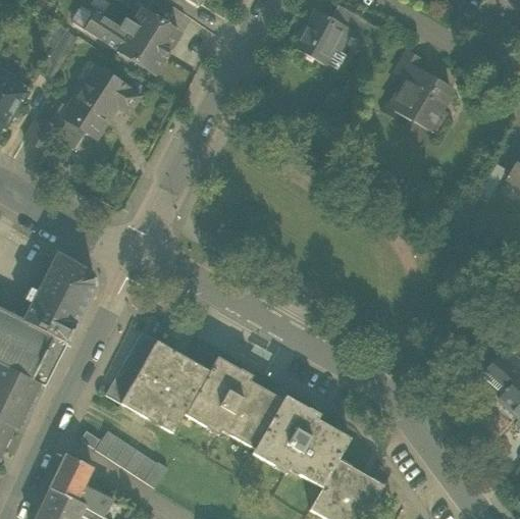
[(67,0),(61,11),(86,28),(97,11),(80,0),(67,0)]
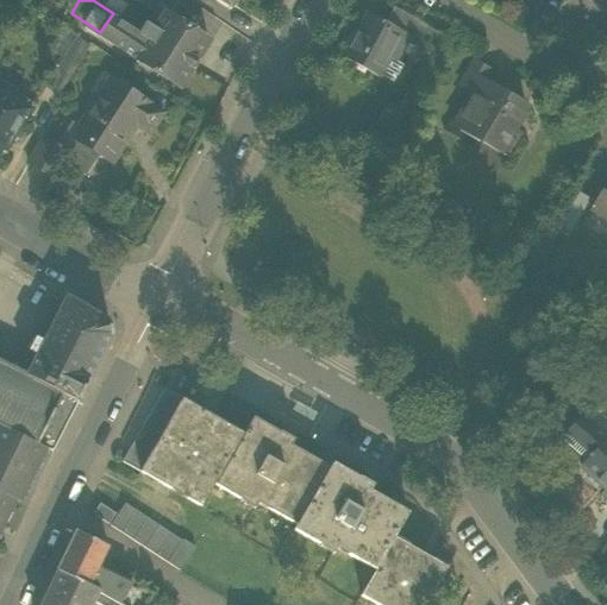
[(145,0),(167,14),(168,11),(175,0),(145,0)]
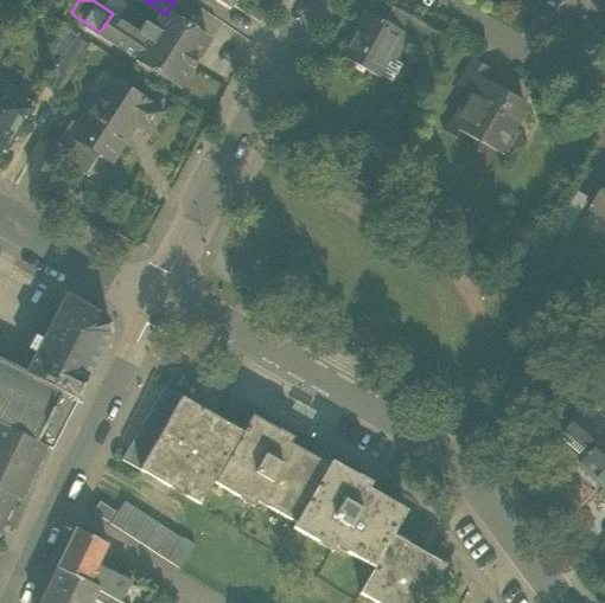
[(562,0),(559,8),(604,36),(604,0),(562,0)]
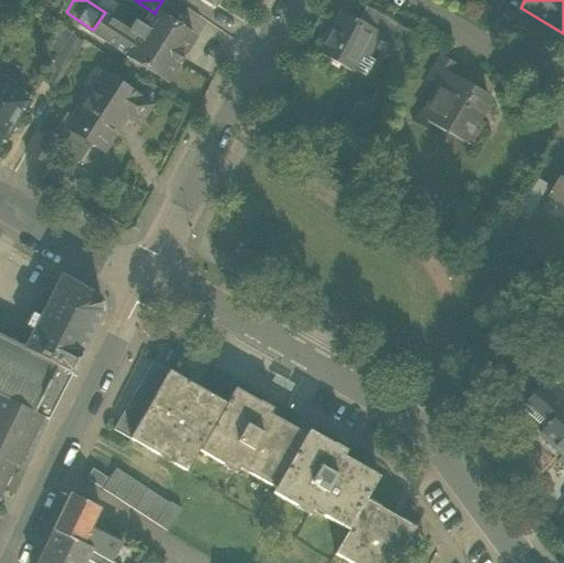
[(375,28),(384,34),(390,20),(366,7),(359,19),(375,28)]
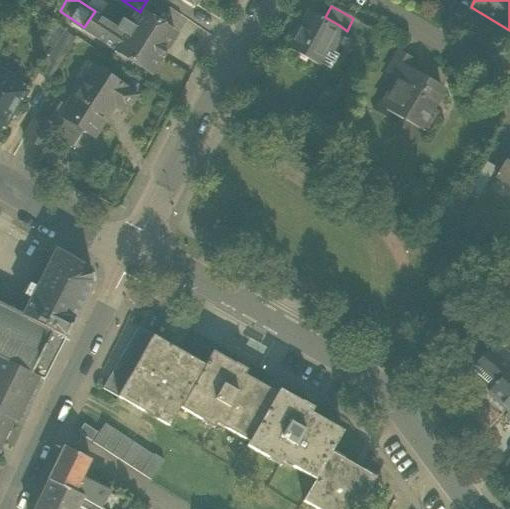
[(84,27),(152,71),(177,33),(141,9),(140,12),(126,32),(95,11),(84,27)]
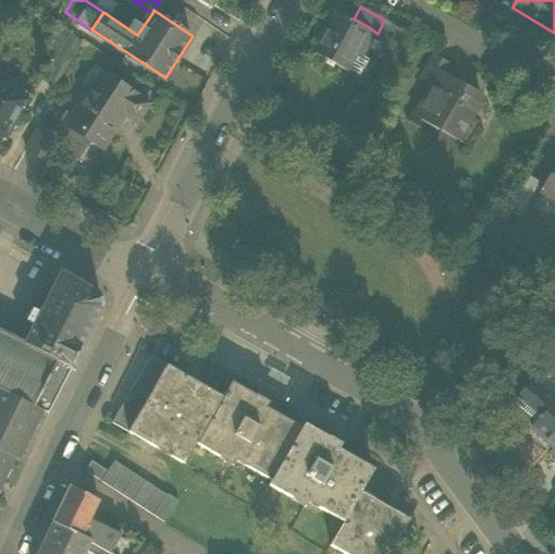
[(316,51),(346,69),(348,65),(369,27),(354,19),(338,11),(316,51)]
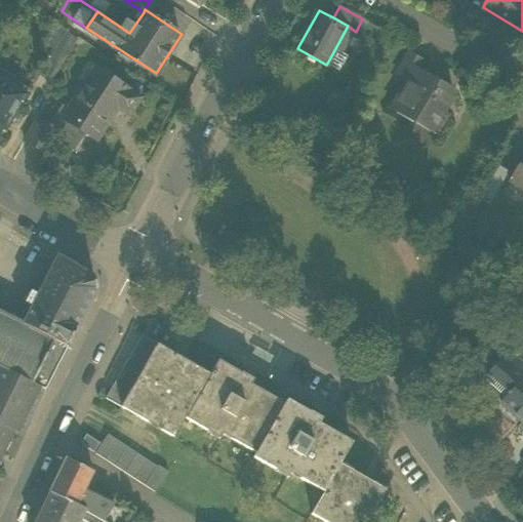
[(386,31),(362,18),(356,32),(378,44),(386,31)]
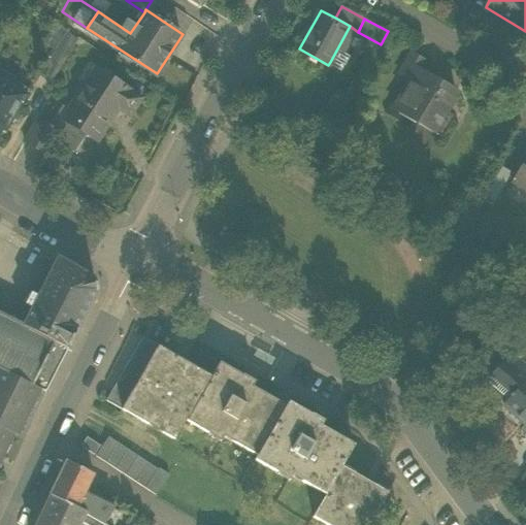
[(350,26),(330,62),(342,68),(351,54),(347,52),(358,32),(350,26)]
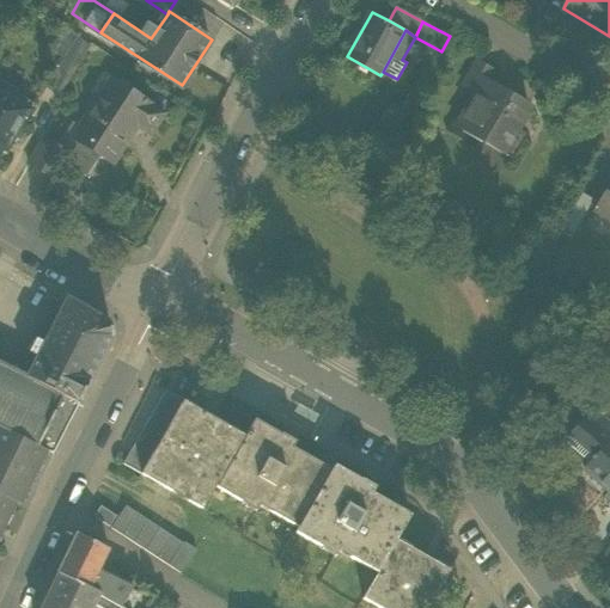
[(50,81),(62,88),(91,41),(79,34),(50,81)]
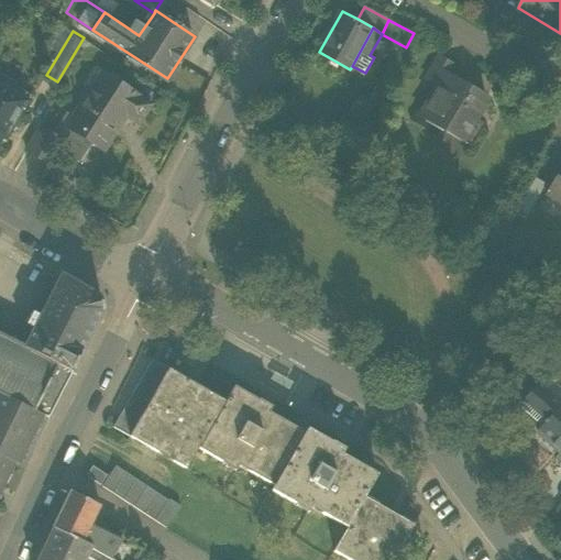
[(427,78),(439,85),(447,72),(448,73),(453,63),(440,55),(427,78)]
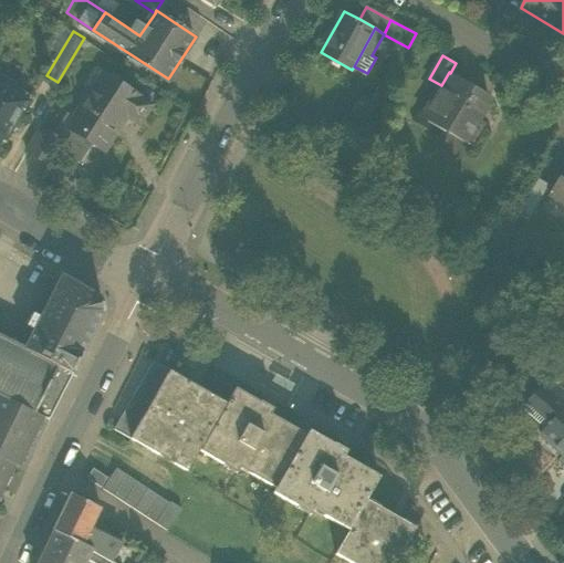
[(83,103),(73,118),(89,128),(84,135),(87,137),(107,149),(129,115),(141,123),(154,103),(103,70),(91,89),(93,90),(84,103),(83,103)]
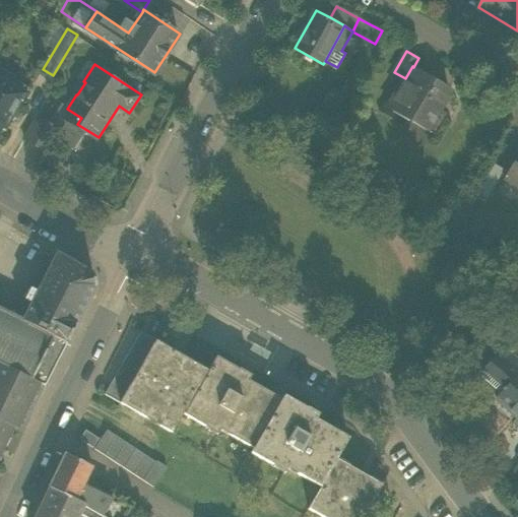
[(0,123),(6,127),(13,116),(14,117),(25,98),(24,97),(29,87),(15,79),(16,76),(0,66),(0,123)]
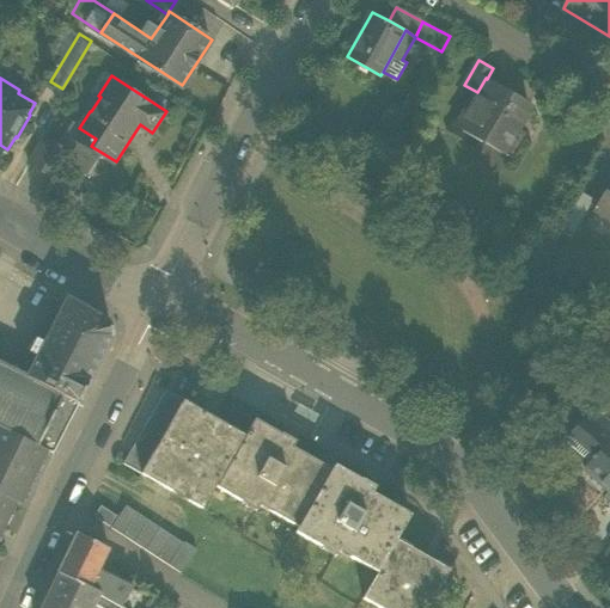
[(458,124),(492,143),(501,127),(513,134),(531,104),(487,79),(486,78),(477,92),(458,124)]
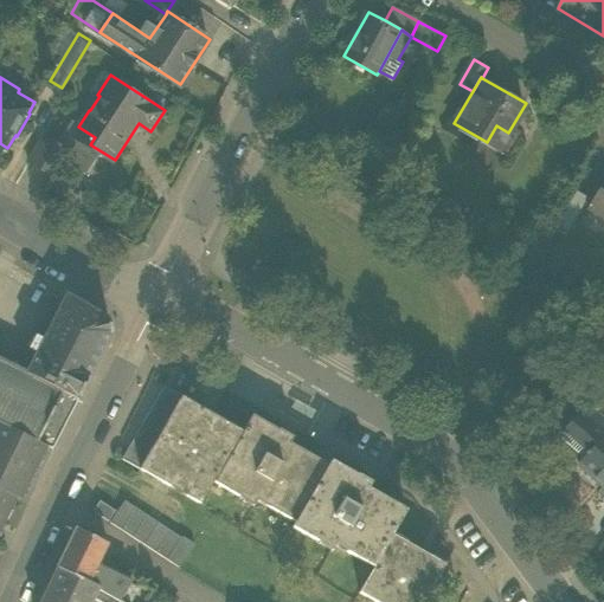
[(87,159),(94,147),(90,144),(74,134),(78,127),(72,123),(60,143),(70,149),(87,159)]
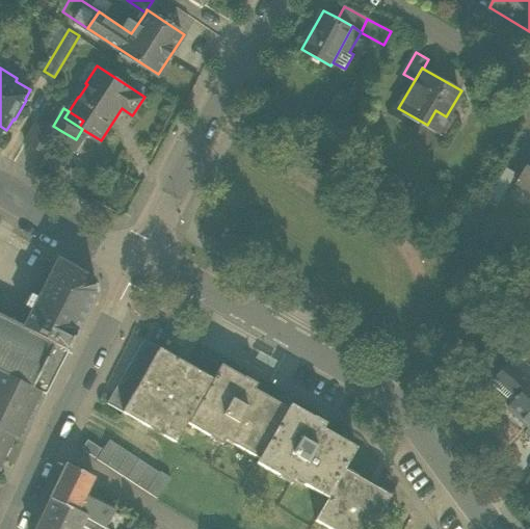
[(435,110),(427,125),(438,131),(446,116),(435,110)]
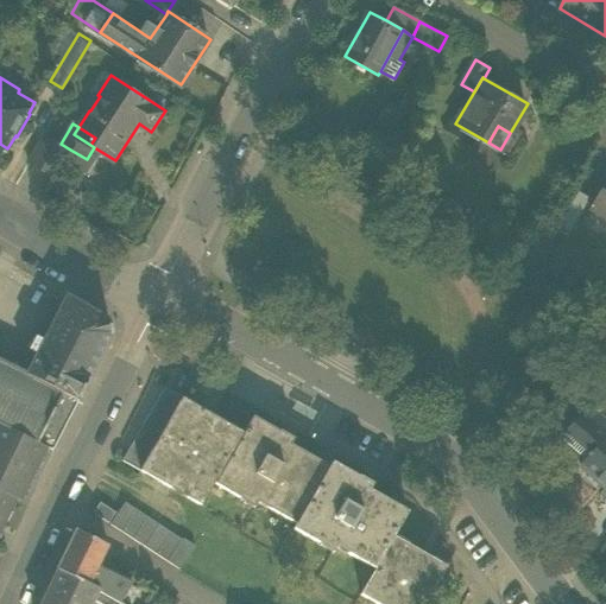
[(74,134),(90,145),(95,138),(79,127),(74,134)]
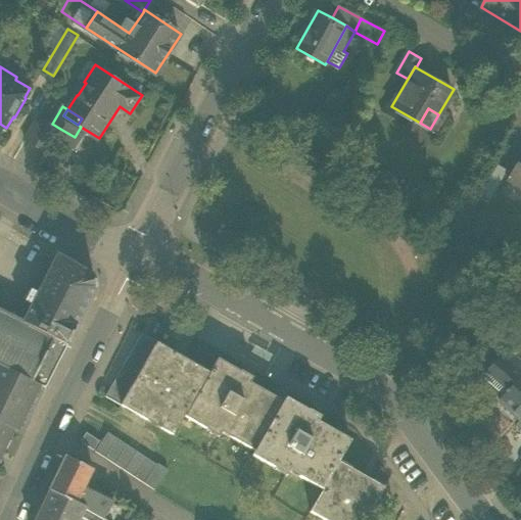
[(27,138),(48,150),(60,129),(52,124),(39,115),(27,138)]
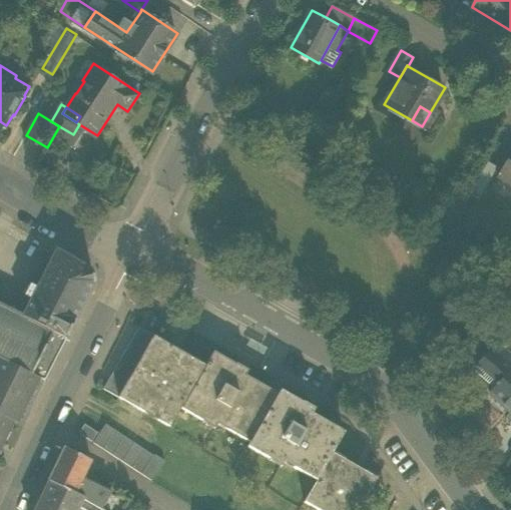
[(510,152),(498,173),(510,181),(510,152)]
